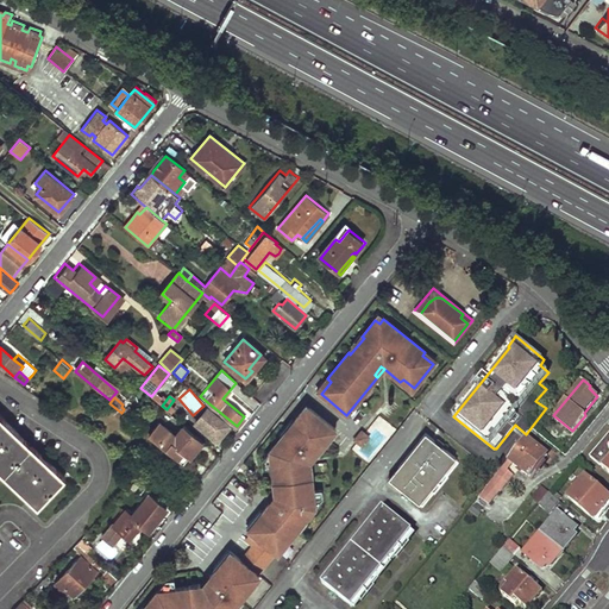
[(217,439),(230,424),(209,407),(196,421),(217,439)]
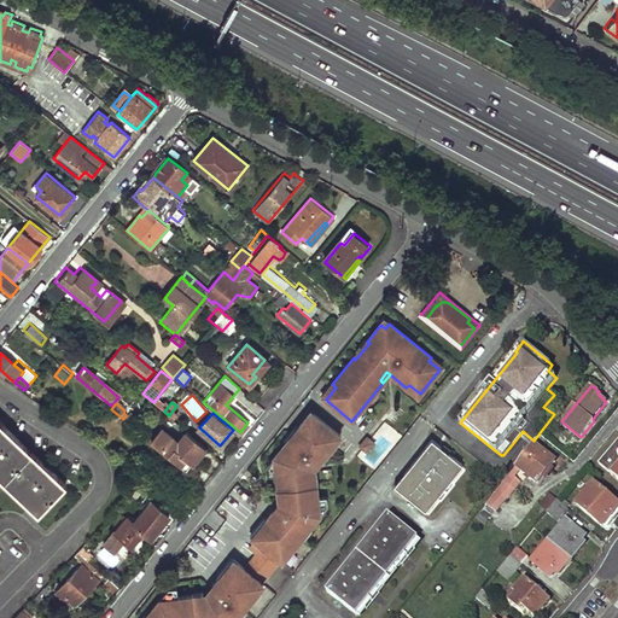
[(340,435),(314,414),(304,426),(303,425),(293,436),(291,435),(269,461),(275,467),(278,488),(280,488),(281,496),(283,507),(280,507),(278,509),(277,511),(277,513),(278,516),(272,511),(251,536),(255,538),(279,559),(286,551),(287,552),(324,508),(318,503),(315,483),(313,484),(312,472),(310,460),(314,459),(315,458),(315,455),(319,458),(328,447),(330,448),(340,435)]
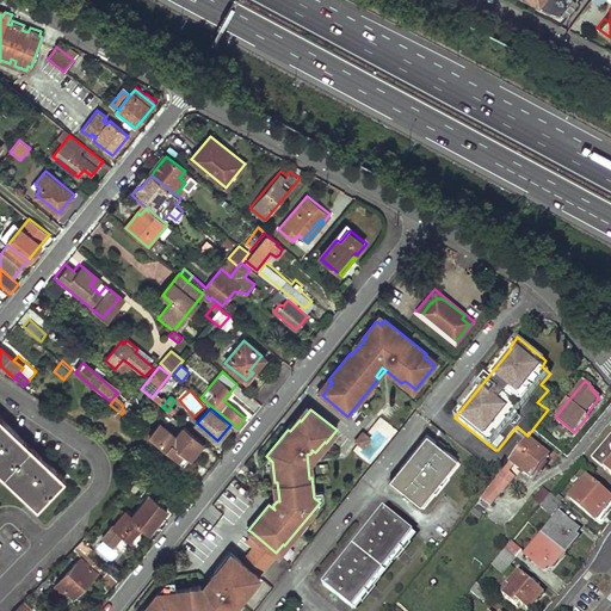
[(0,470),(38,506),(66,476),(18,432),(10,425),(0,415),(0,470)]
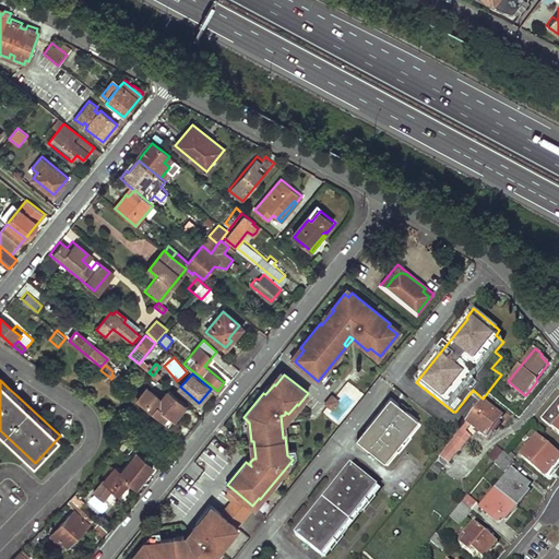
[(145,388),(137,400),(152,412),(157,405),(174,418),(175,419),(187,405),(169,391),(162,401),(145,388)]
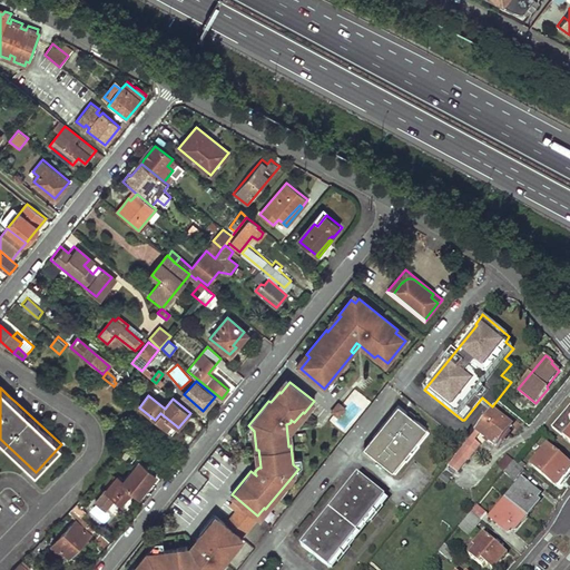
[(344,409),(337,403),(331,412),(337,418),(344,409)]
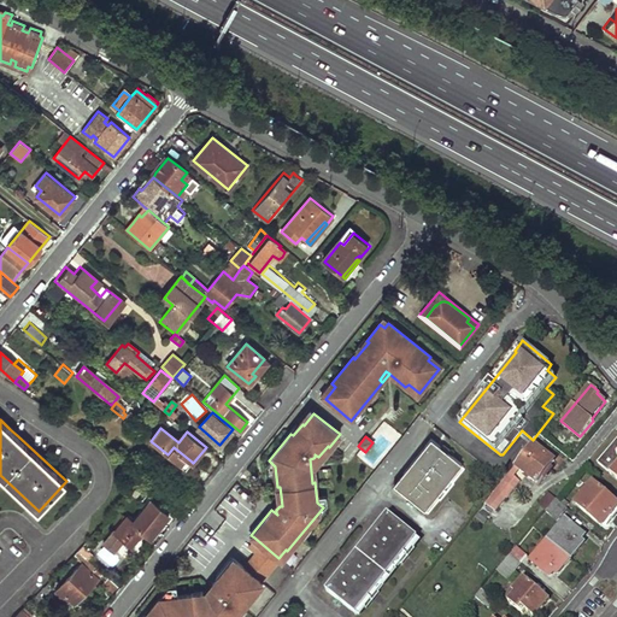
[(430,439),(427,444),(457,469),(462,464),(430,439)]
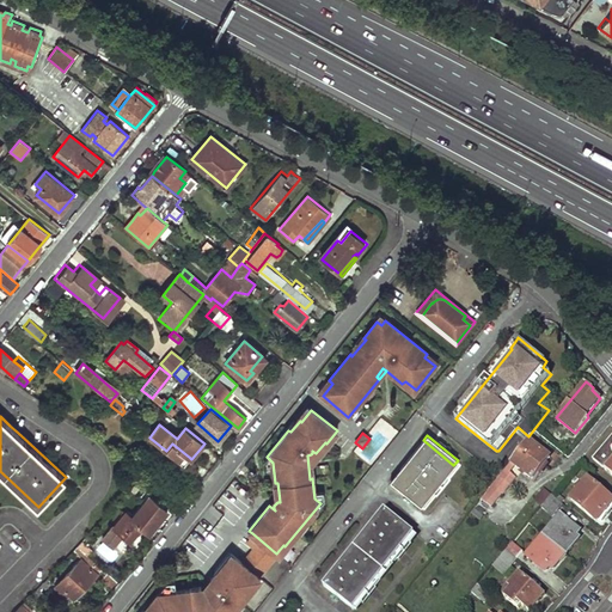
[(551,456),(531,438),(514,460),(534,477),(551,456)]
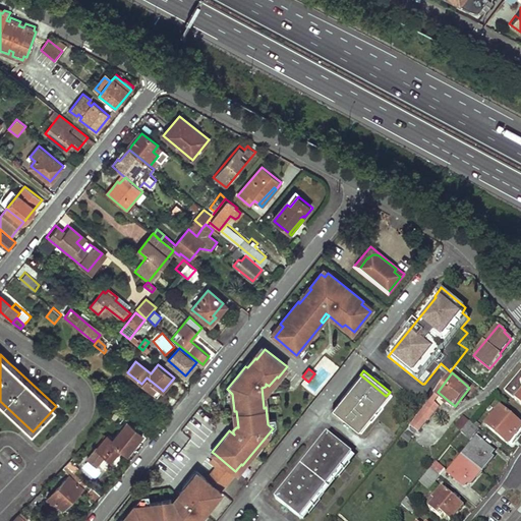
[(520,372),(506,392),(520,404),(520,372)]
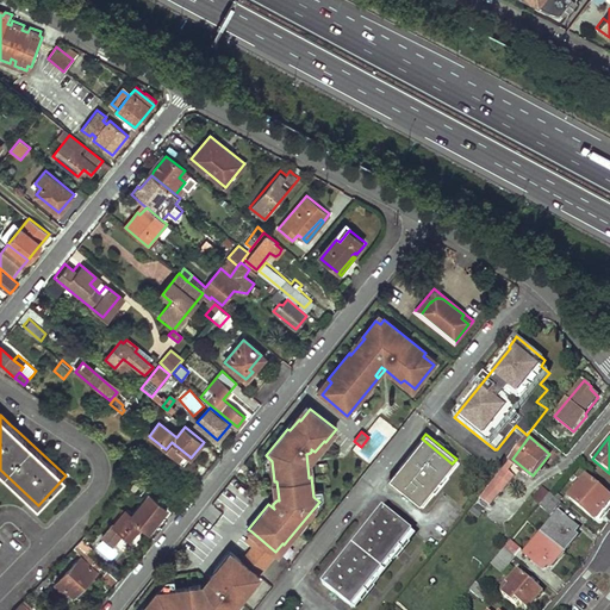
[(419,504),(452,464),(422,439),(398,467),(402,470),(392,481),(419,504)]
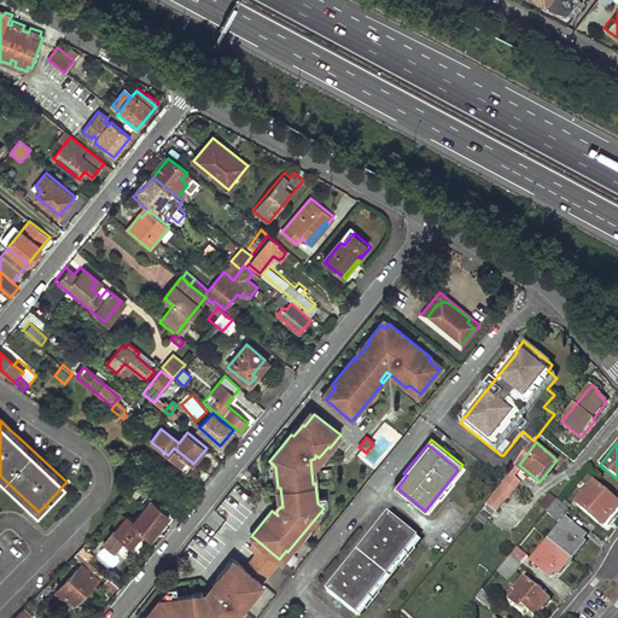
[(174,448),(168,455),(185,470),(192,462),(174,448)]
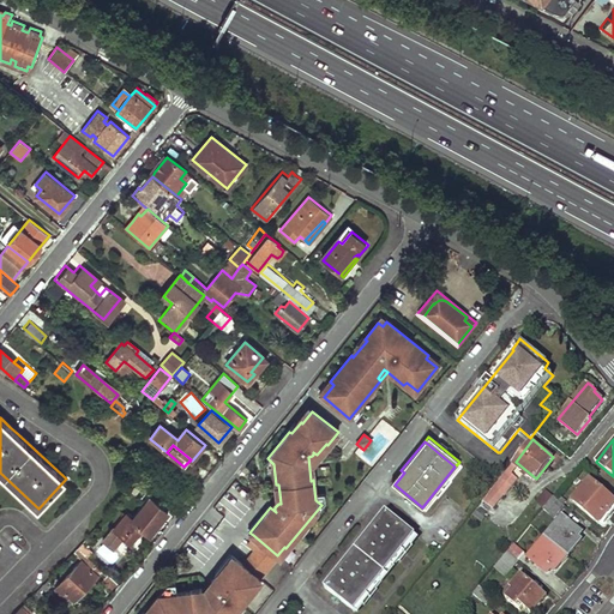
[(521,476),(511,468),(486,498),(495,506),(521,476)]
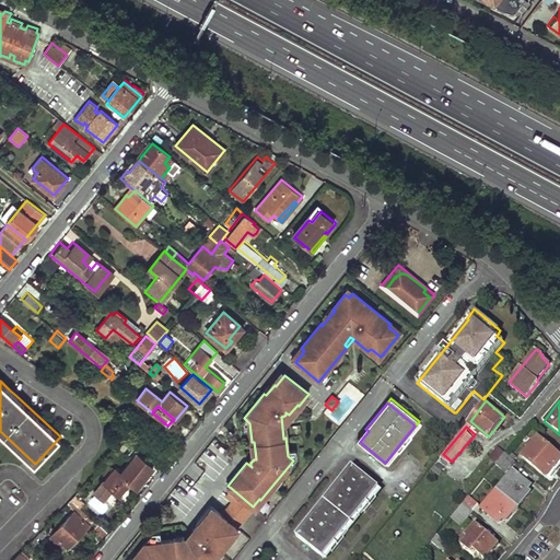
[(559,457),(538,439),(522,457),(546,478),(559,461),(559,457)]
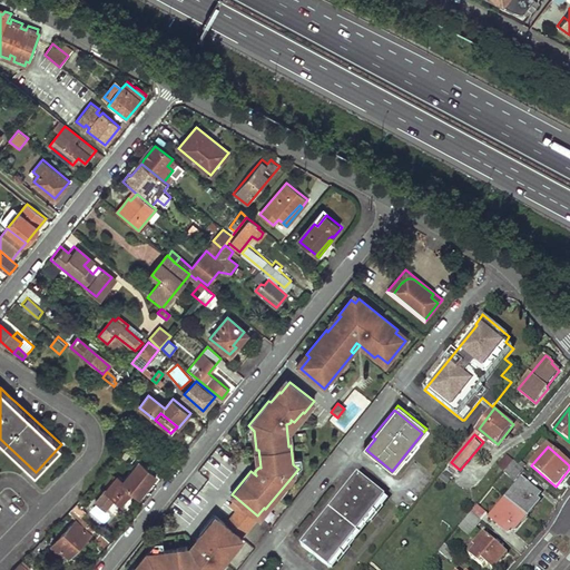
[(118,480),(107,492),(106,491),(96,503),(107,511),(117,500),(121,503),(131,491),(138,497),(156,475),(137,460),(134,464),(137,465),(123,483),(118,480)]
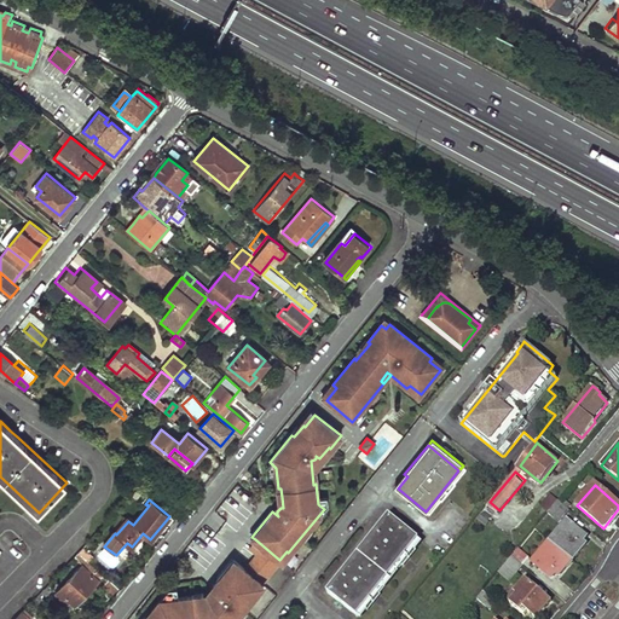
[(559,501),(549,513),(560,522),(570,510),(568,509),(562,504),(559,501)]
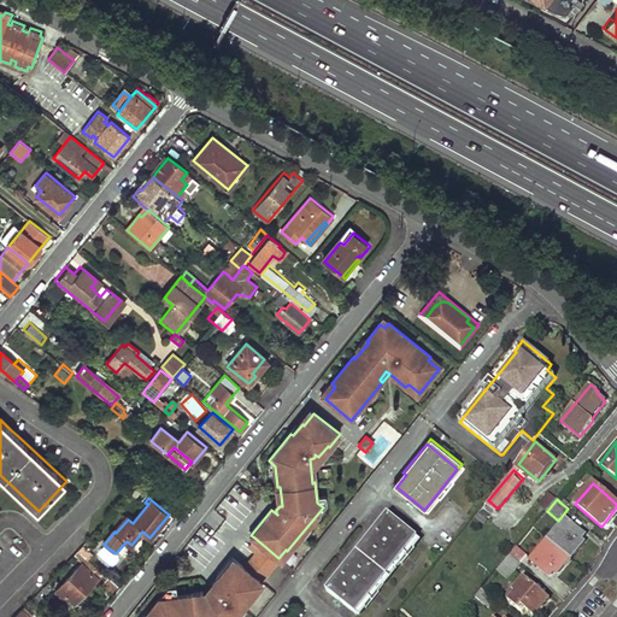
[(392,517),(329,594),(357,615),(417,539),(392,517)]
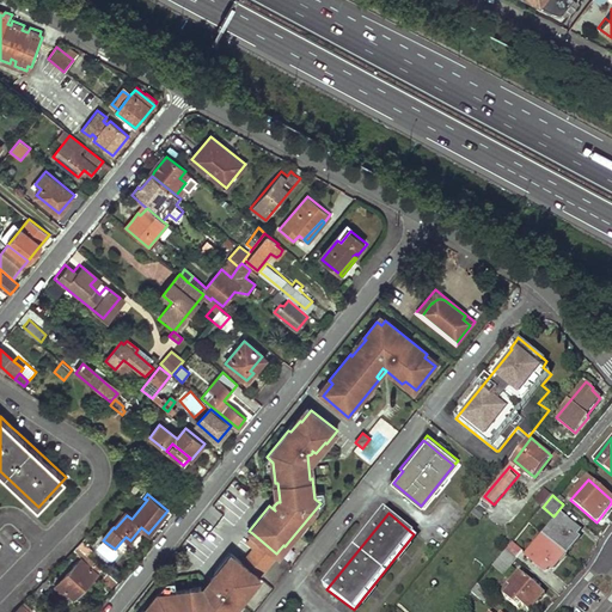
[(562,515),(544,536),(567,555),(580,539),(576,536),(581,531),(562,515)]
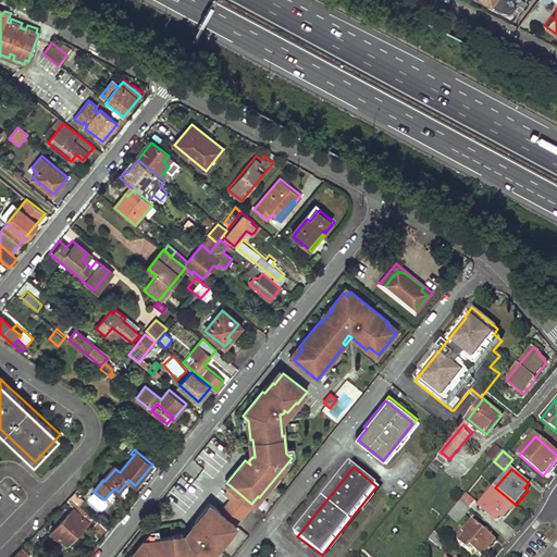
[(251,504),(230,485),(224,493),(232,498),(221,511),(235,524),(251,504)]
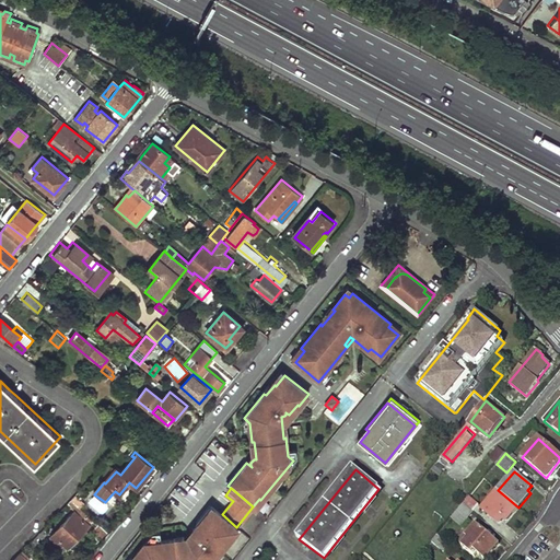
[(498,490),(481,509),(500,524),(503,520),(505,522),(518,508),(498,490)]
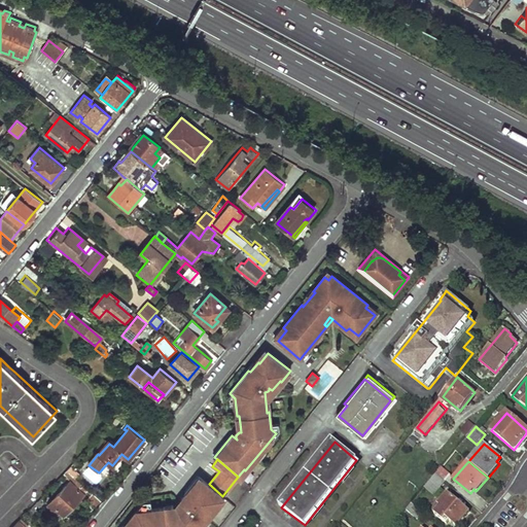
[(70,466),(66,472),(73,478),(74,479),(78,475),(70,466)]
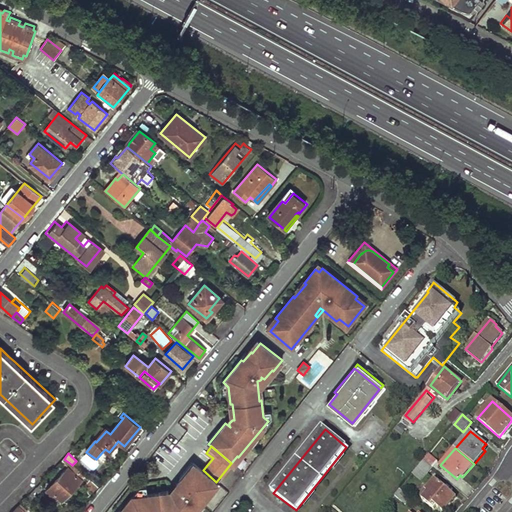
[(429,454),(424,460),(433,468),(439,462),(429,454)]
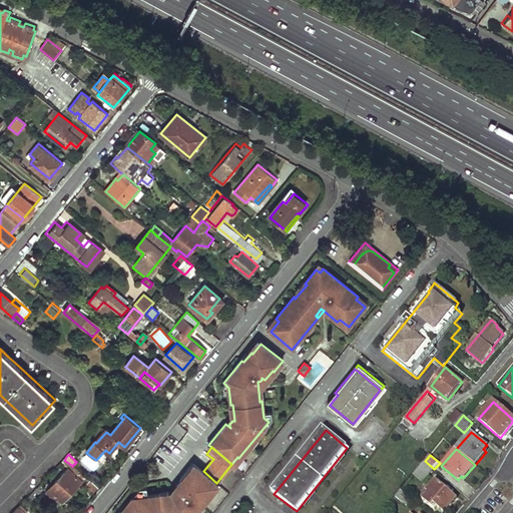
[(425,461),(414,476),(421,483),(434,469),(425,461)]
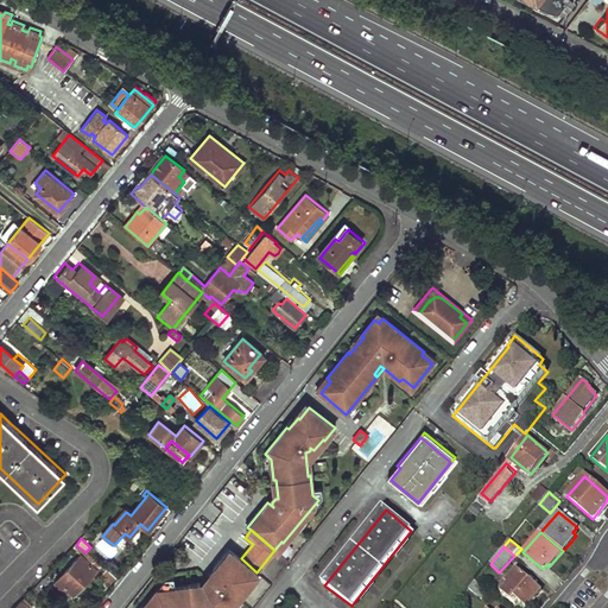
[(241,558),(229,549),(209,575),(215,580),(211,580),(210,581),(210,583),(209,584),(200,586),(188,587),(188,584),(168,587),(162,582),(139,607),(230,607),(252,582),(251,581),(257,572),(241,558)]
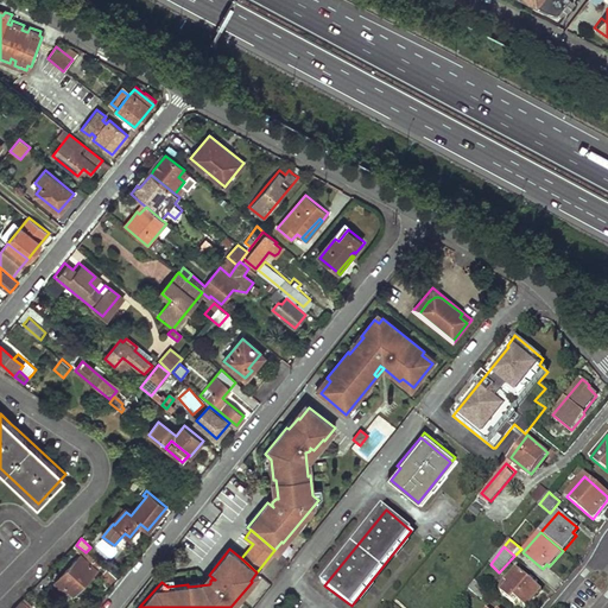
[(84,551),(57,582),(70,593),(74,595),(95,571),(100,576),(106,569),(86,552),(84,551)]
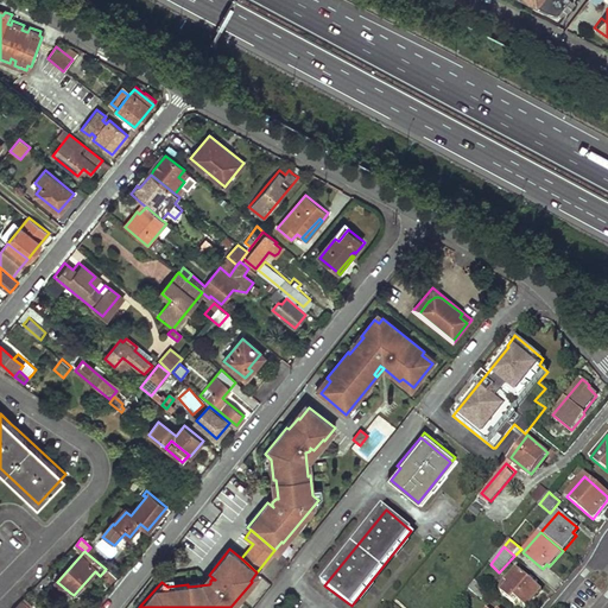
[(106,569),(100,576),(111,584),(116,577),(106,569)]
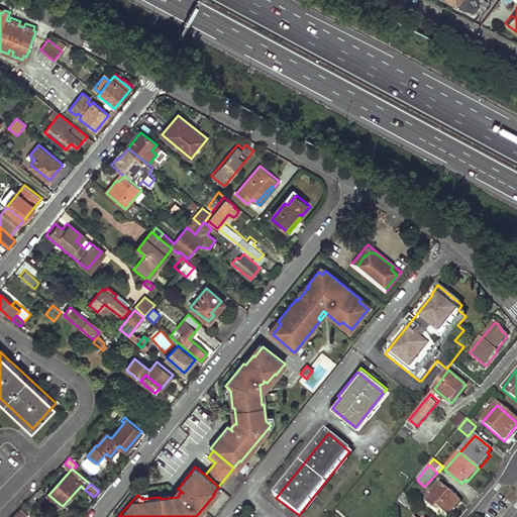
[(435,494),(426,504),(435,511),(438,508),(448,516),(460,502),(439,484),(432,492),(435,494)]
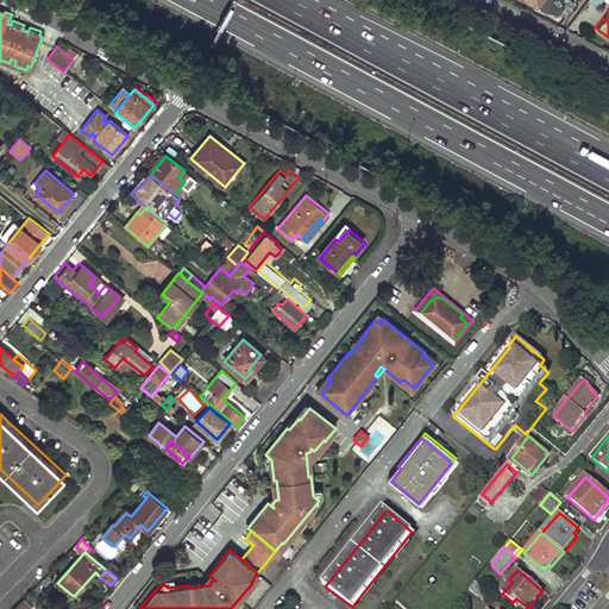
[(477,582),(470,590),(483,600),(489,592),(477,582)]
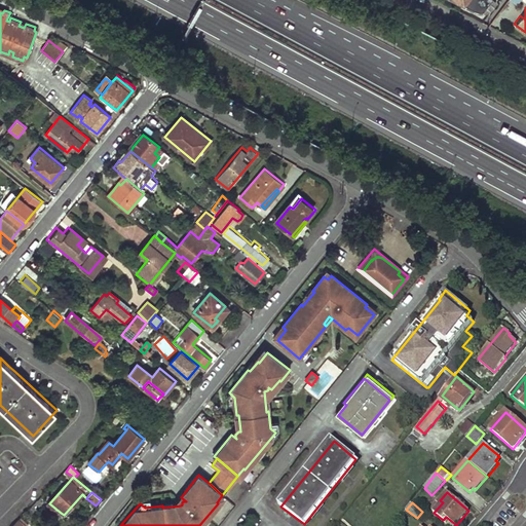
[(61,513),(49,503),(47,506),(59,515),(61,513)]
